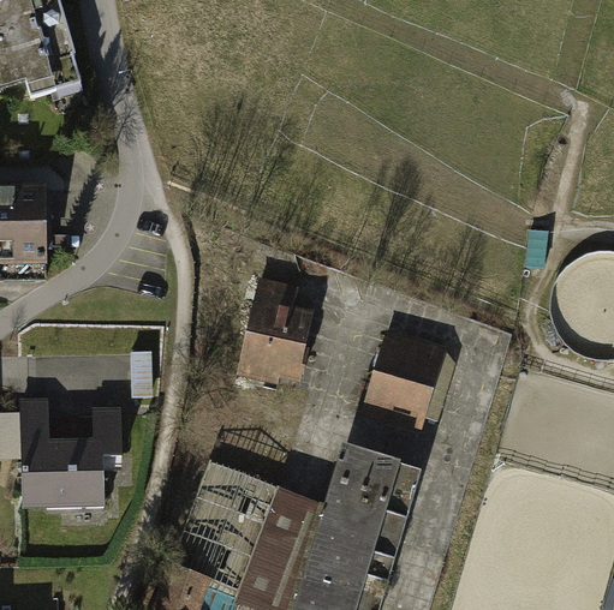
[(0,75),(22,69),(29,94),(78,79),(71,53),(73,52),(57,0),(0,0),(0,75)]
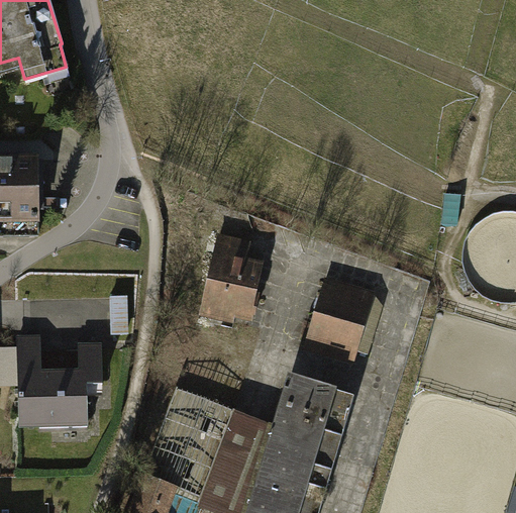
[(0,231),(36,231),(35,157),(0,157),(0,231)]
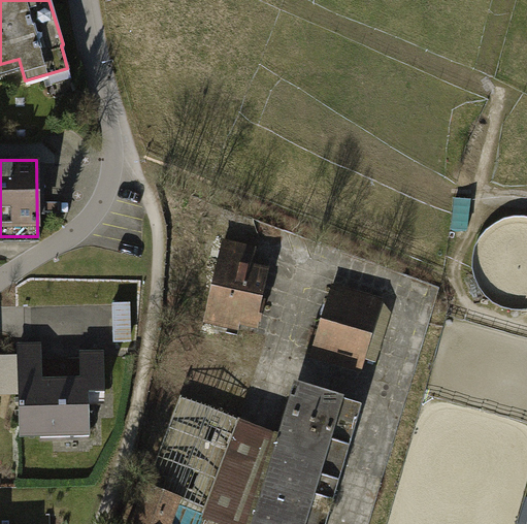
[(223,238),(204,318),(227,323),(228,317),(257,323),(262,299),(259,298),(266,267),(250,263),(254,246),(223,238)]
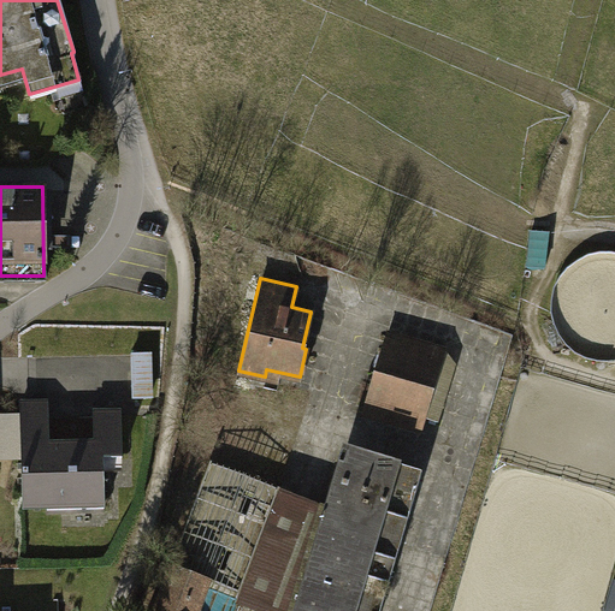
[(383,340),(366,398),(424,416),(442,359),(383,340)]
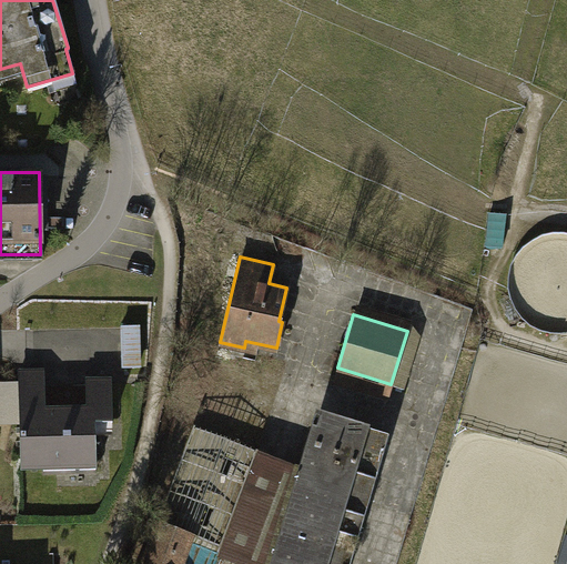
[(18,378),(19,405),(37,405),(37,371),(18,372),(18,378)]
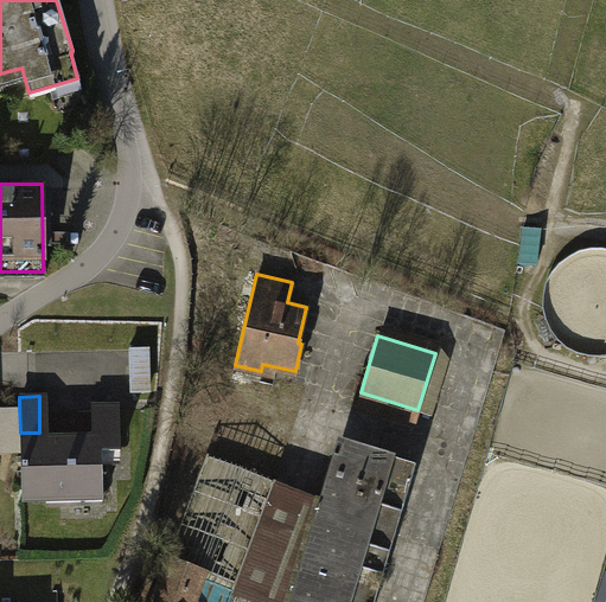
[(0,449),(20,449),(20,433),(19,403),(0,403),(0,449)]
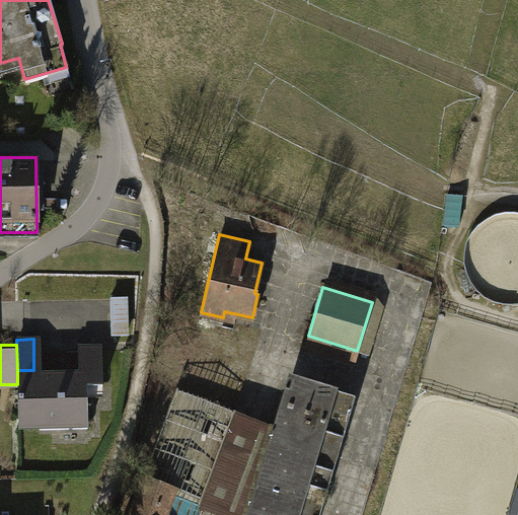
[(83,347),(84,368),(86,368),(86,383),(102,383),(101,347),(83,347)]
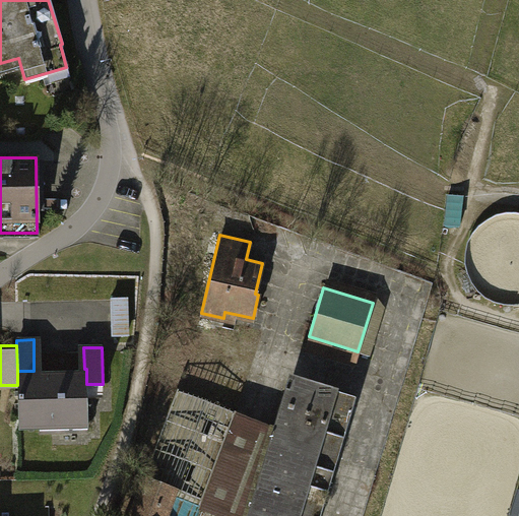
[(87,423),(86,384),(86,369),(84,369),(62,370),(34,371),(17,371),(17,385),(18,425),(87,423)]
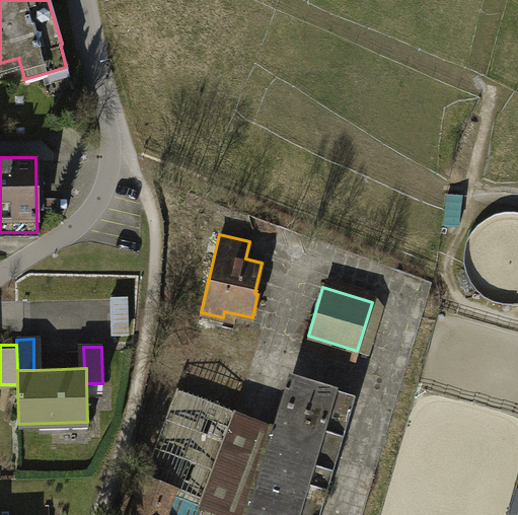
[(283,374),(268,423),(234,409),(200,497),(230,514),(253,514),(296,377),(283,374)]
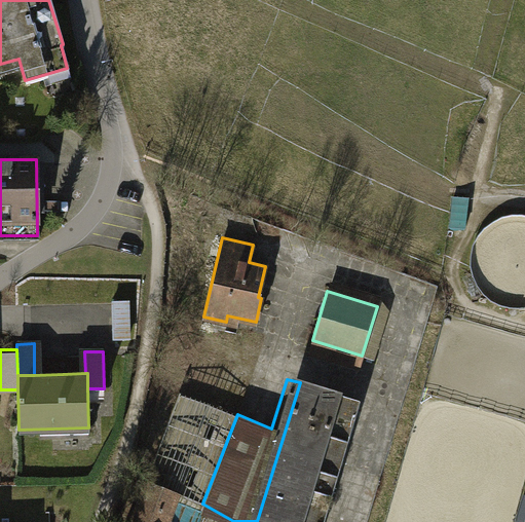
[(323,521),(360,401),(300,382),(257,521),(323,521)]
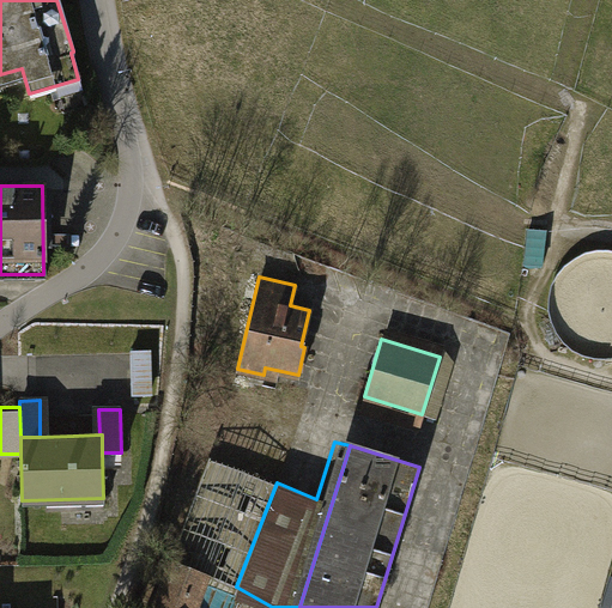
[(173,563),(236,587),(277,482),(208,457),(169,560),(173,563)]
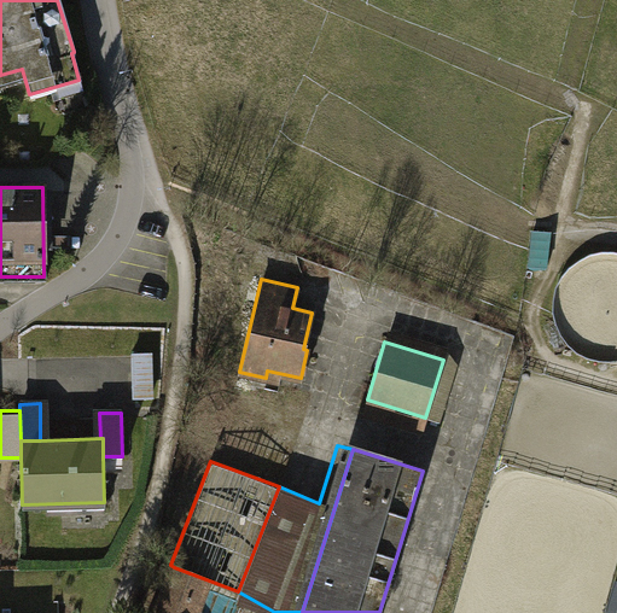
[(230,612),(238,591),(174,567),(155,612),(230,612)]
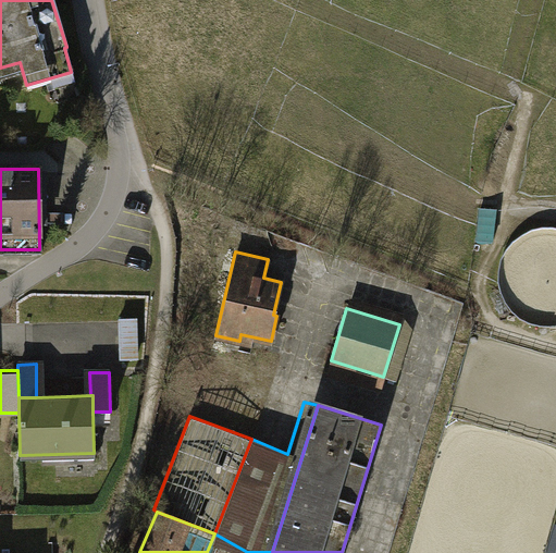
[(544,552),(555,552),(555,521),(554,521),(544,552)]
